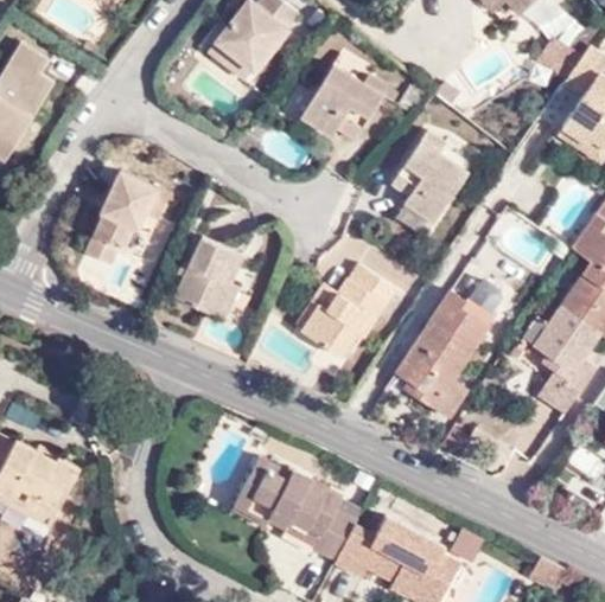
[(217,34),(255,65),(300,11),(287,0),(260,0),(259,0),(246,0),(242,4),(248,10),(241,15),(236,12),(217,34)]
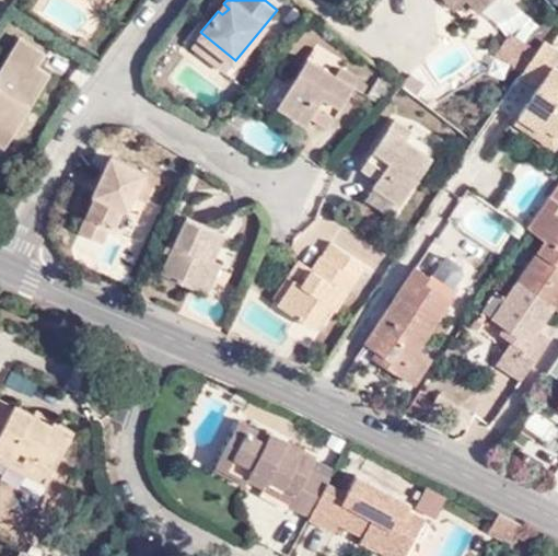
[(446,0),(465,0),(467,2),(480,16),(498,0),(443,0),(445,2),(446,0)]
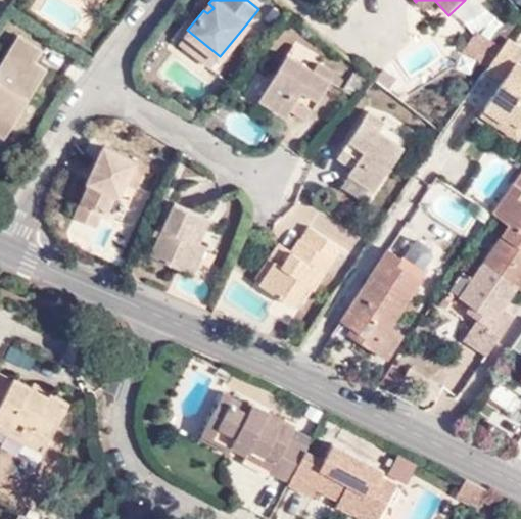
[(425,11),(436,2),(434,0),(417,0),(416,2),(425,11)]
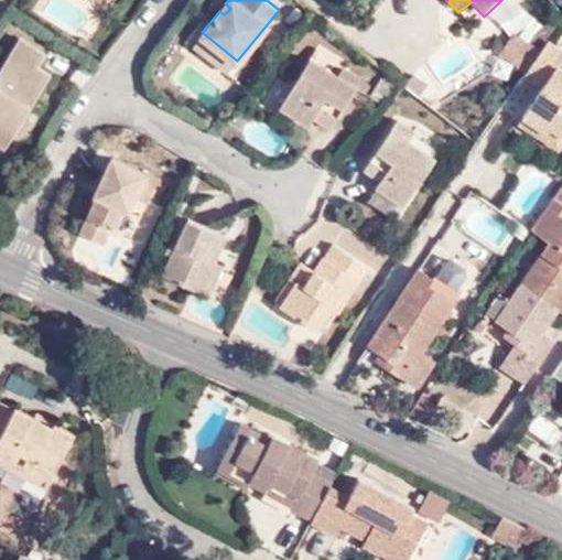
[(229,71),(237,61),(202,32),(194,41),(229,71)]
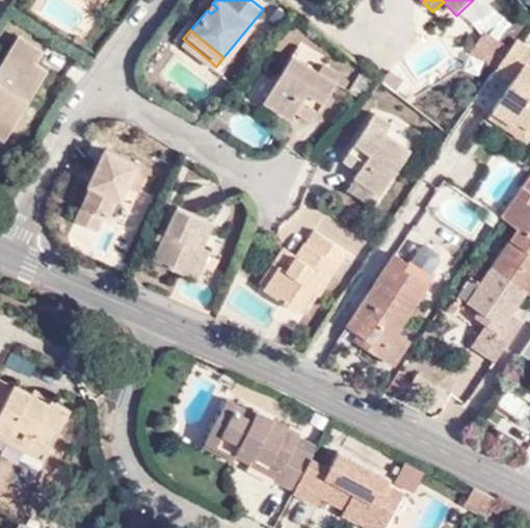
[(19,34),(0,63),(0,133),(6,137),(50,70),(36,59),(44,49),(19,34)]
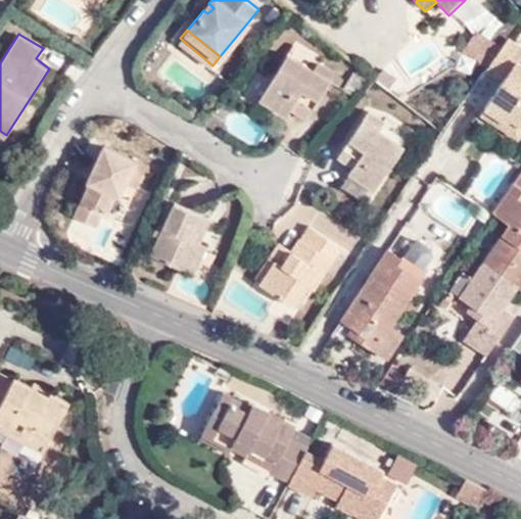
[(520,53),(520,49),(507,39),(491,61),(508,73),(501,84),(485,108),(520,132),(520,65),(515,62),(520,53)]
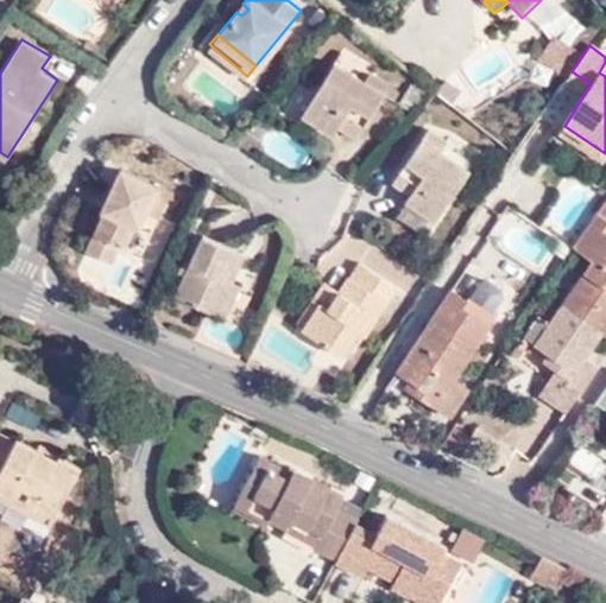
[(355,137),(390,84),(371,71),(363,81),(335,61),(301,112),(333,133),(341,125),(355,137)]
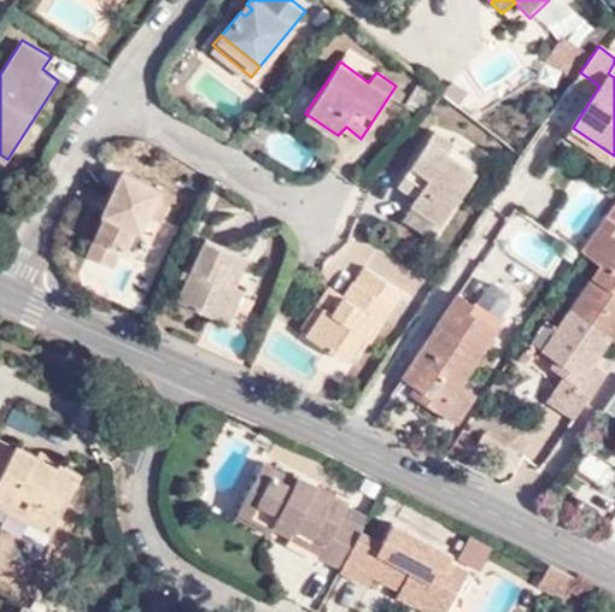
[(599,86),(580,72),(572,84),(591,99),(599,86)]
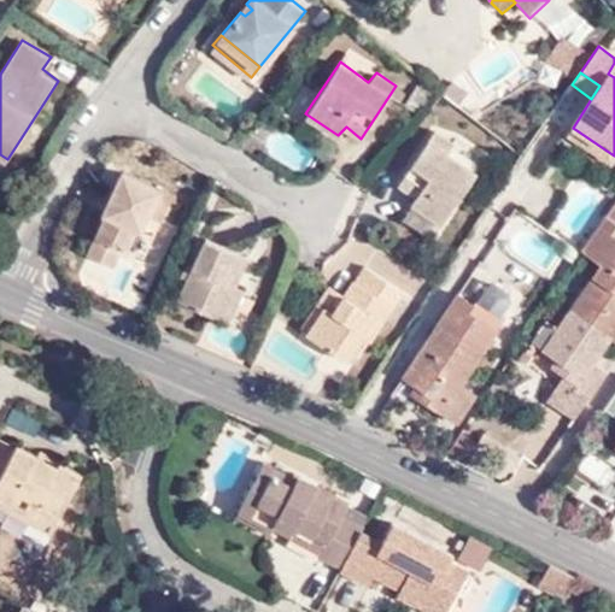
[(403,101),(415,115),(432,95),(419,83),(403,101)]
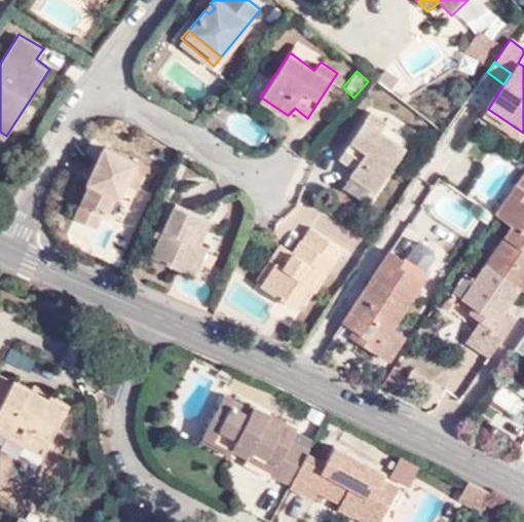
[(519,143),(523,135),(523,133),(488,109),(482,116),(519,143)]
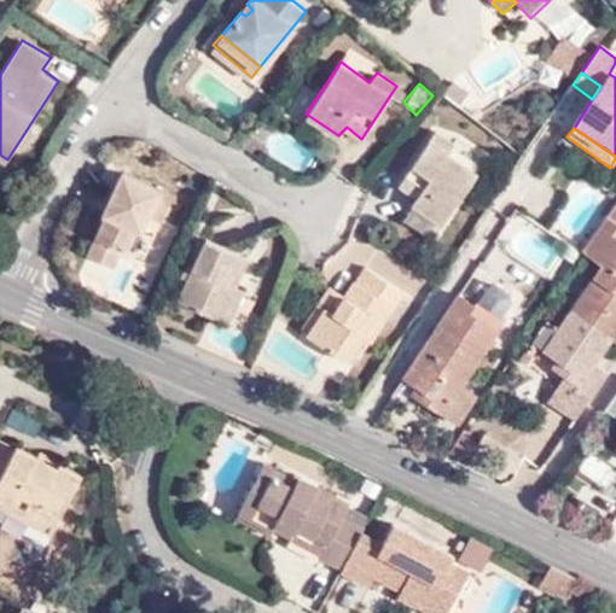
[(443,228),(478,175),(449,156),(457,147),(436,134),(400,188),(418,200),(412,209),(443,228)]
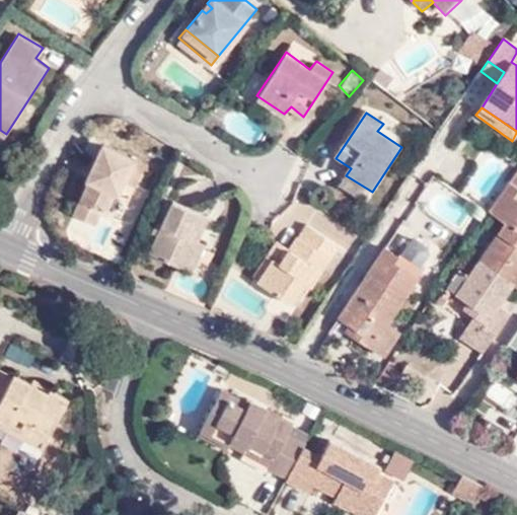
[(146,162),(105,141),(87,176),(91,176),(75,210),(93,219),(100,204),(106,206),(116,185),(120,188),(125,175),(137,180),(146,162)]
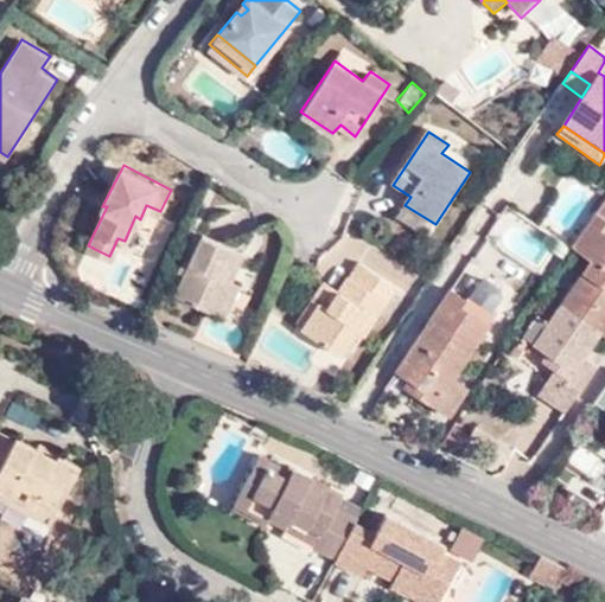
[(572,237),(579,216),(555,206),(547,228),(572,237)]
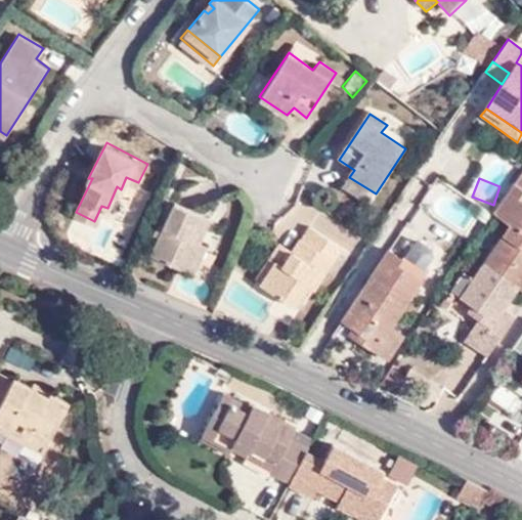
[(521,290),(521,180),(495,219),(510,229),(485,264),(521,290)]
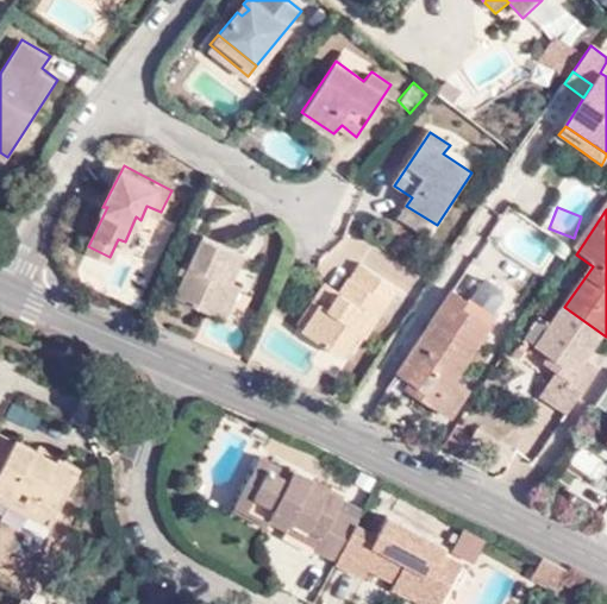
[(176,296),(219,316),(231,293),(225,289),(242,255),(204,236),(176,296)]
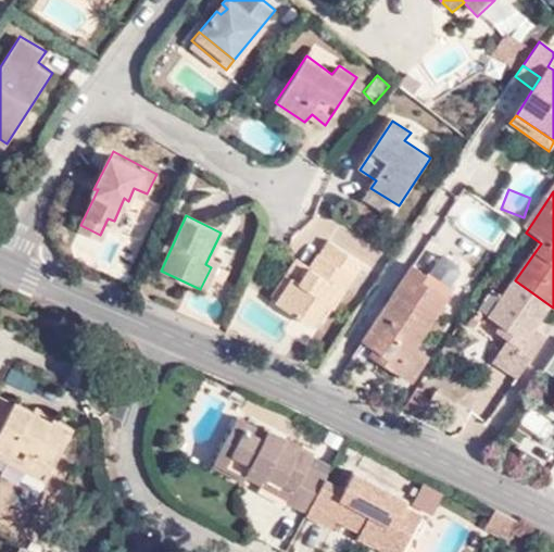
[(303,285),(297,279),(281,304),(312,325),(328,303),(335,308),(364,262),(338,245),(329,256),(325,254),(314,268),(303,285)]
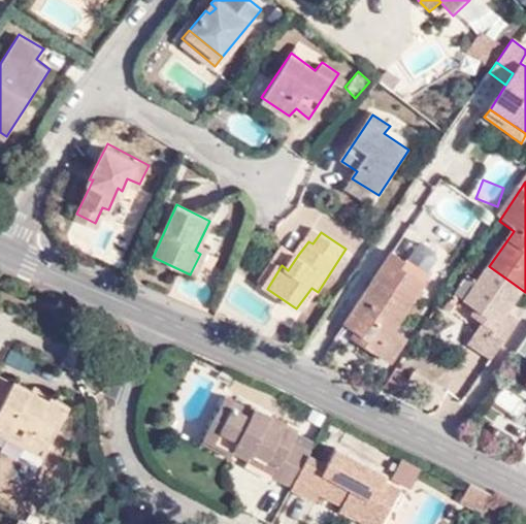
[(414,247),(404,259),(425,274),(426,273),(434,261),(433,253),(421,246),(414,247)]
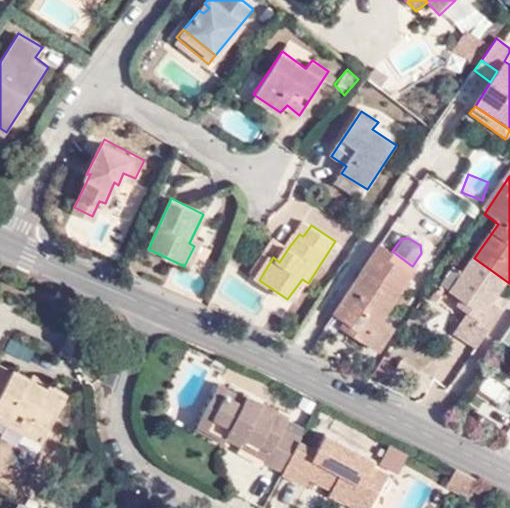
[(284,242),(273,257),(279,262),(289,247),(284,242)]
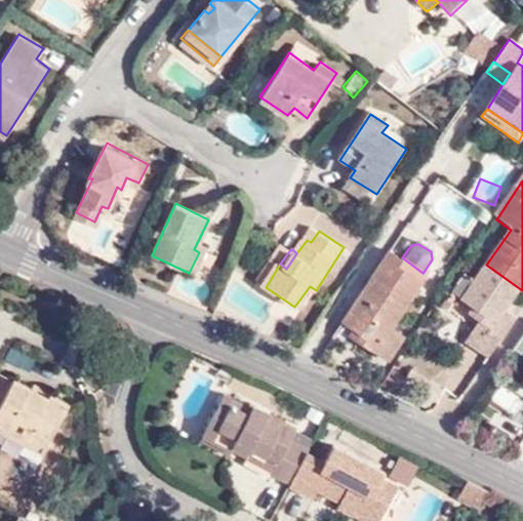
[(400,261),(386,249),(340,323),(354,333),(351,336),(384,360),(399,335),(390,327),(425,274),(402,257),(400,261)]
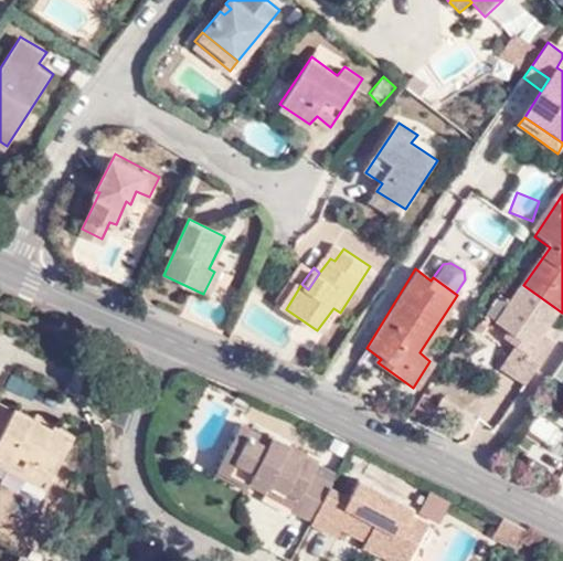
[(548,338),(562,314),(562,313),(523,285),(508,306),(501,299),(488,317),(489,318),(494,321),(510,334),(505,339),(517,349),(501,372),(528,390),(558,345),(548,338)]
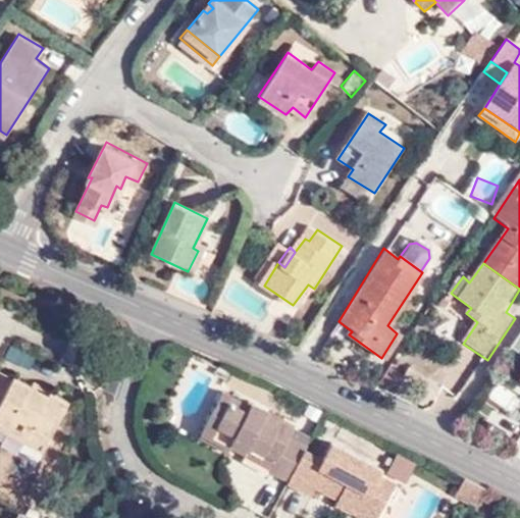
[(449,307),(456,297),(452,294),(440,307),(447,312),(450,307),(449,307)]
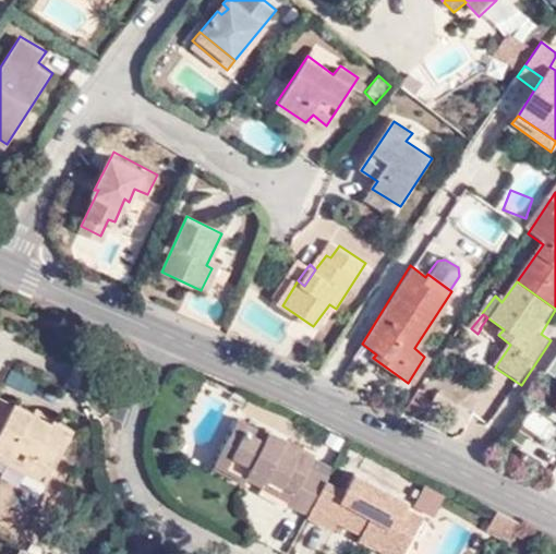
[(403,416),(423,425),(436,408),(419,394),(403,416)]
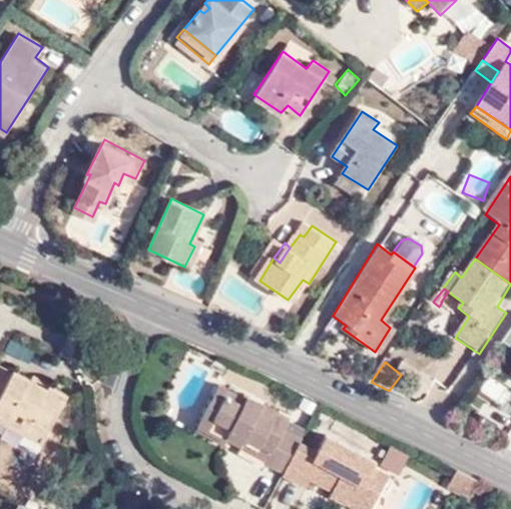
[(17,374),(0,366),(0,411),(30,427),(33,419),(46,426),(63,393),(47,383),(45,386),(18,372),(17,374)]
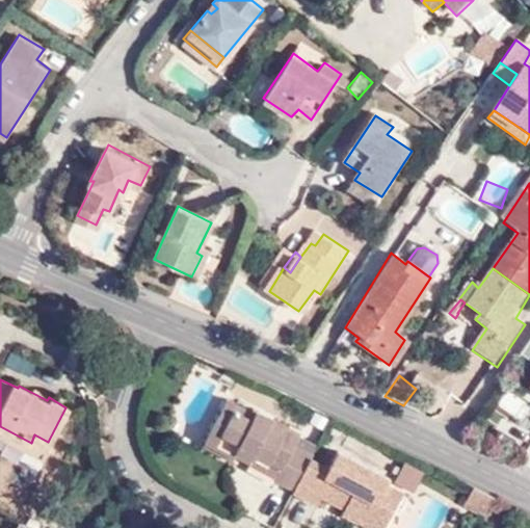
[(310,456),(316,447),(276,425),(277,422),(246,405),(244,411),(220,397),(200,439),(230,454),(235,445),(248,452),(272,466),(267,476),(292,489),(310,456)]
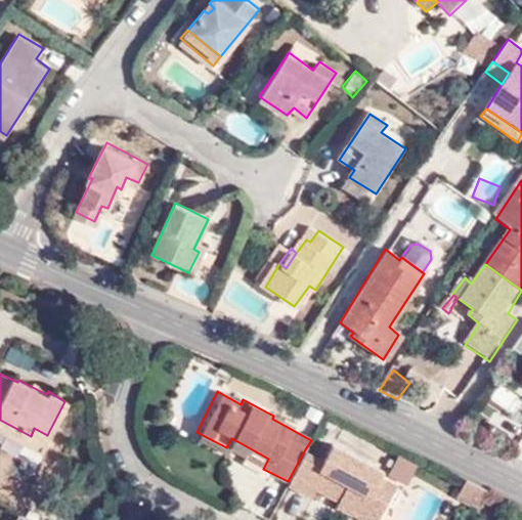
[(0,432),(38,453),(47,435),(34,428),(31,436),(0,420),(0,432)]
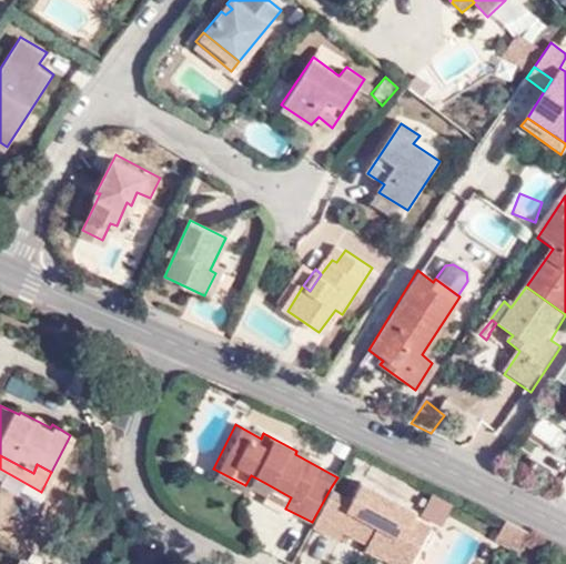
[(245,485),(213,469),(210,474),(241,492),(245,485)]
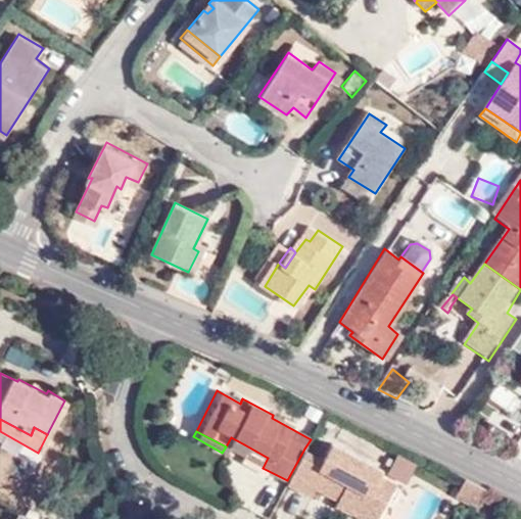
[(231,437),(226,446),(239,454),(244,444),(231,437)]
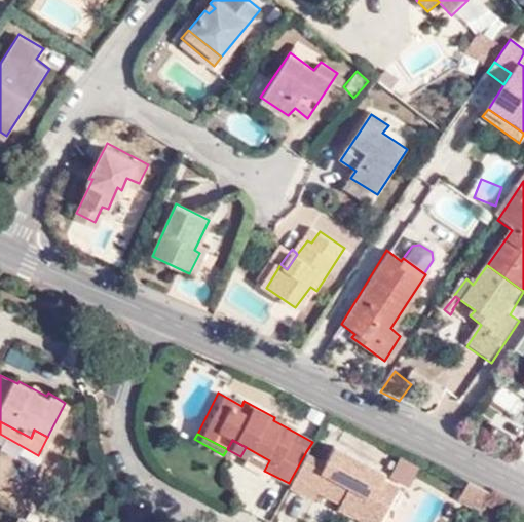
[(289,483),(287,486),(308,496),(314,486),(323,472),(344,485),(338,499),(361,511),(357,517),(364,521),(375,521),(396,485),(375,473),(378,468),(329,441),(319,458),(306,451),(289,483)]
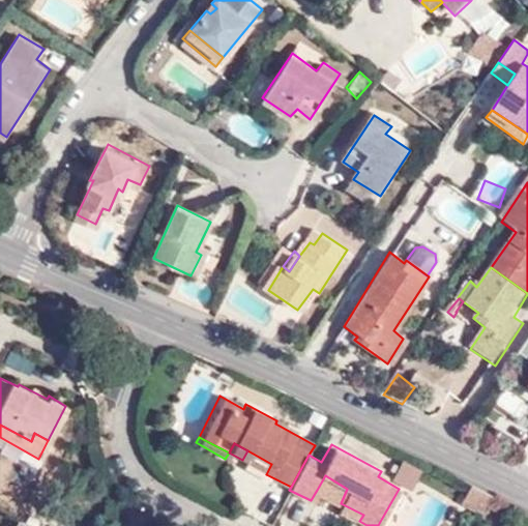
[(241,462),(266,474),(271,464),(247,450),(242,460),(241,462)]
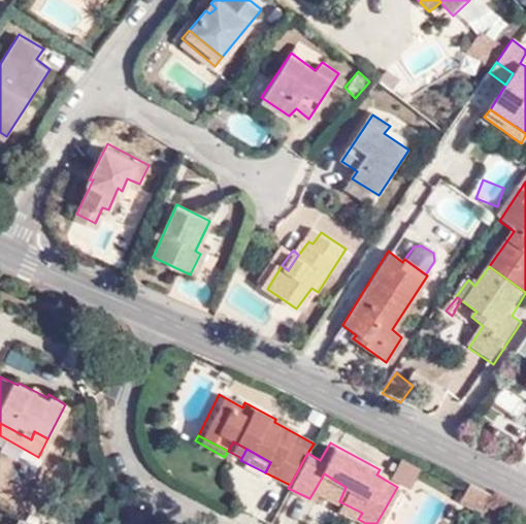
[(324,473),(316,488),(339,501),(346,487),(324,473)]
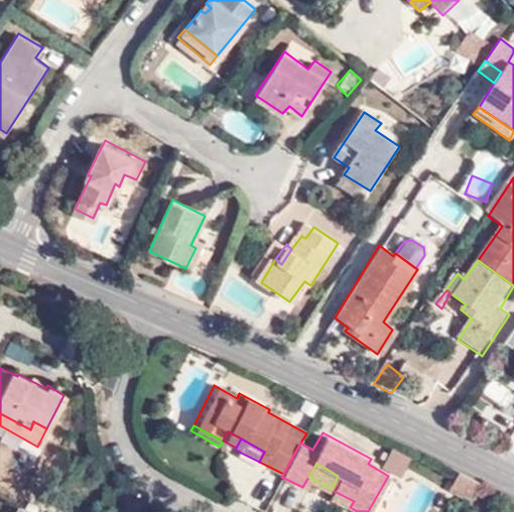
[(467,502),(482,483),(460,472),(446,491),(467,502)]
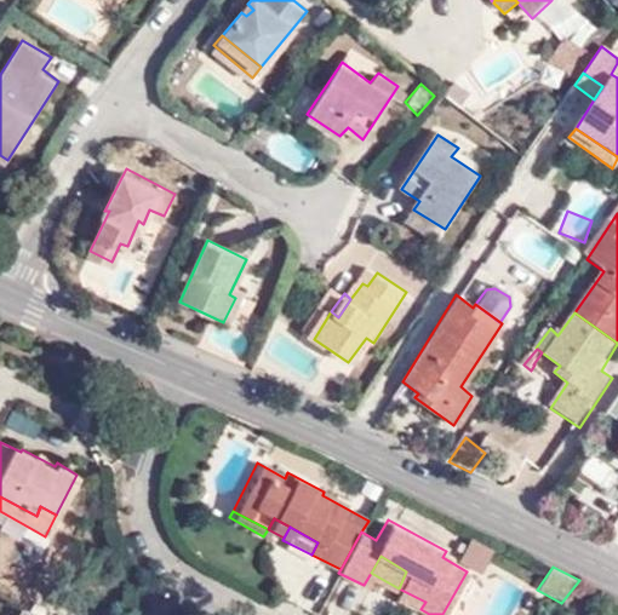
[(425,602),(399,588),(395,595),(421,609),(425,602)]
